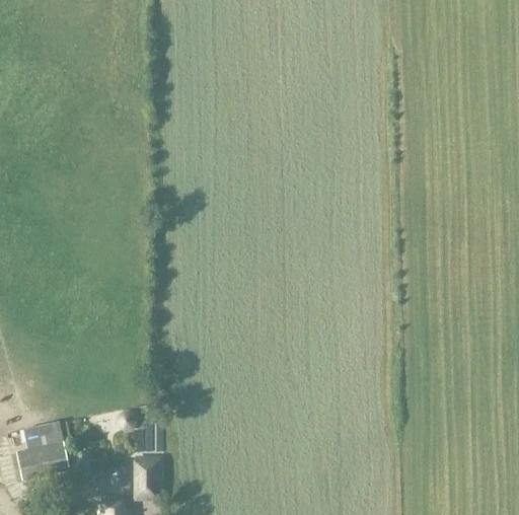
[(70,468),(64,441),(60,420),(23,427),(27,448),(16,451),(22,479),(70,468)]
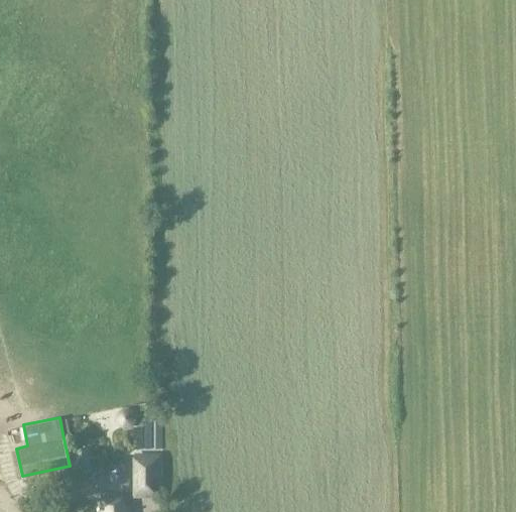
[(92,470),(88,448),(71,450),(74,473),(92,470)]
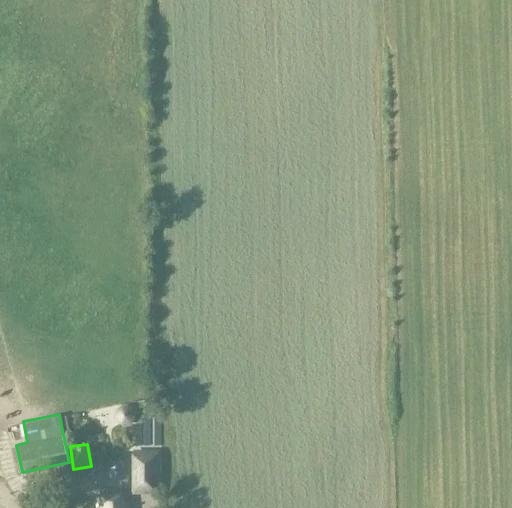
[(131,447),(132,493),(162,493),(161,447),(131,447)]
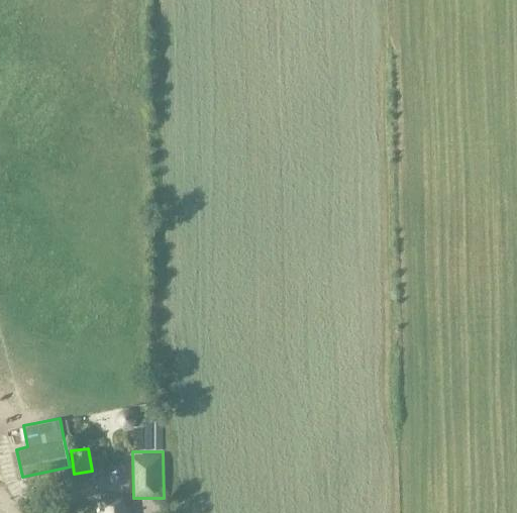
[(71,501),(67,478),(52,480),(55,504),(71,501)]
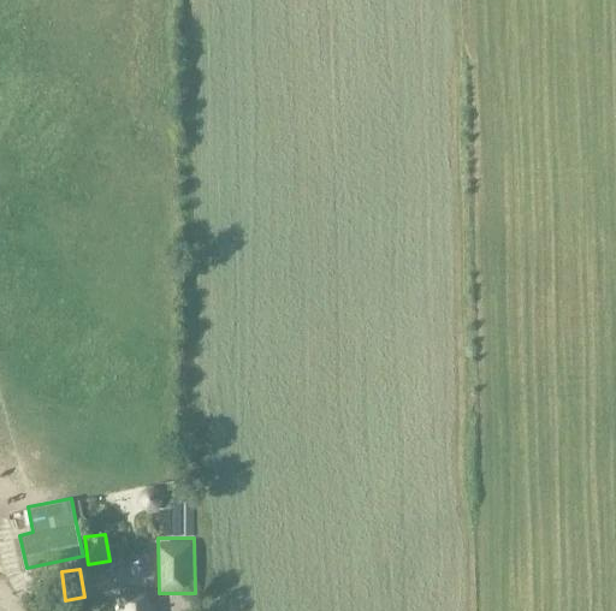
[(116,595),(117,610),(155,610),(154,603),(148,603),(147,592),(116,595)]
